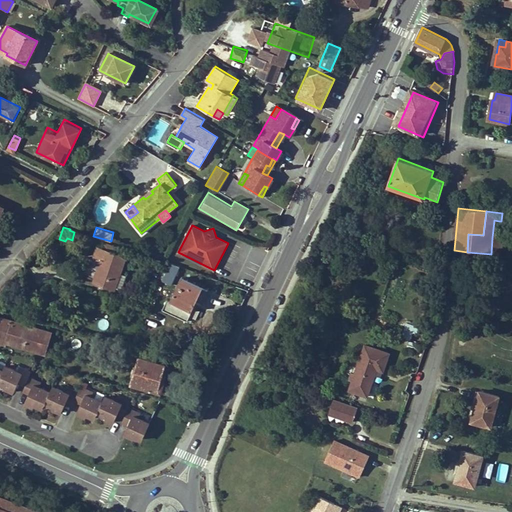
[(502,255),(503,239),(498,238),(492,238),(491,254),(502,255)]
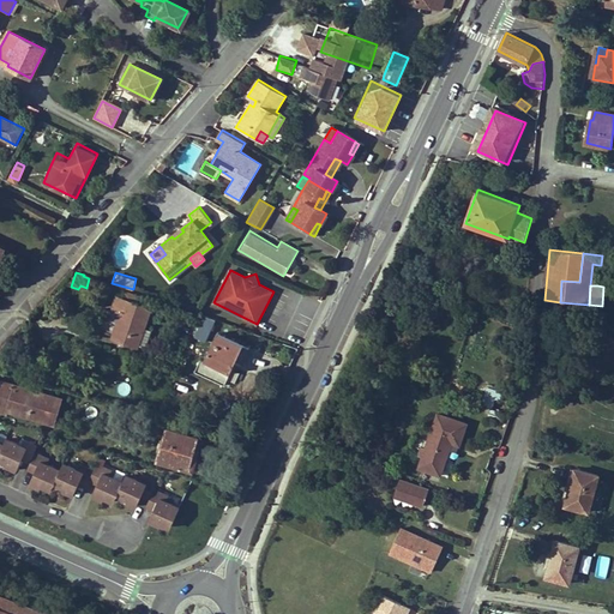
[(137,347),(138,343),(144,327),(150,308),(148,307),(146,311),(139,308),(142,305),(144,298),(131,294),(131,295),(120,292),(114,307),(122,311),(120,315),(114,335),(124,338),(122,342),(137,347)]
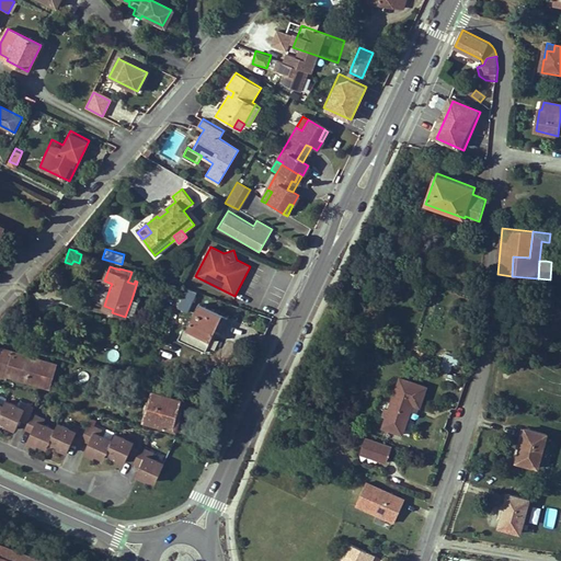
[(184,287),(179,307),(190,310),(195,290),(184,287)]
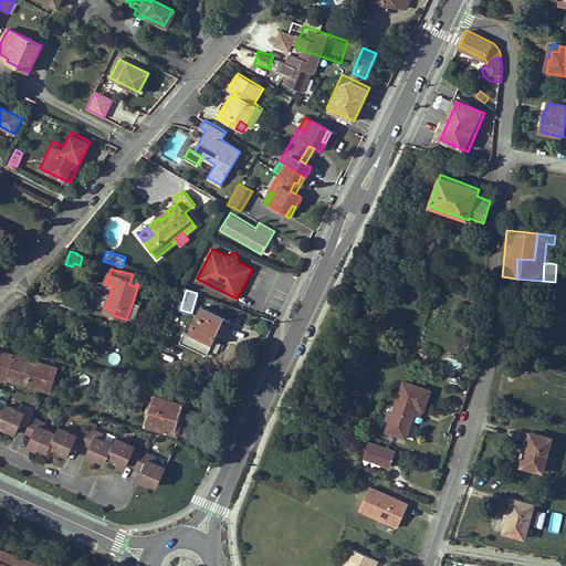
[(140,304),(133,302),(127,316),(135,320),(140,304)]
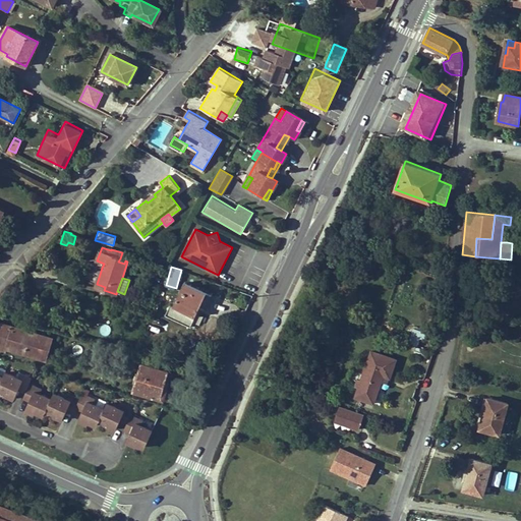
[(193,308),(194,305),(199,306),(207,293),(193,287),(192,289),(184,285),(174,306),(170,304),(165,315),(190,328),(198,309),(193,308)]
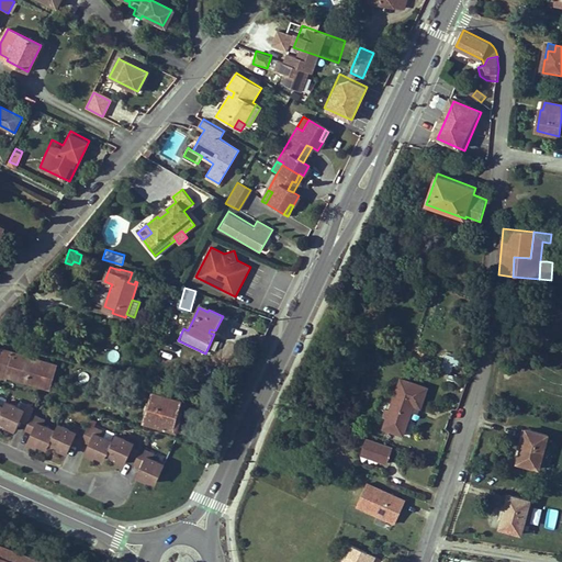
[(215,332),(222,334),(228,318),(223,316),(215,330),(215,332)]
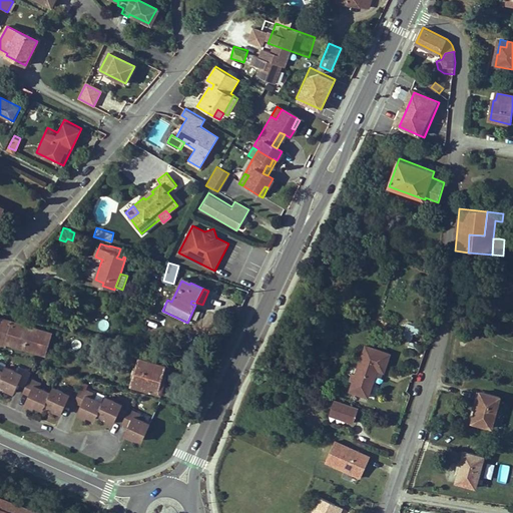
[(51,333),(33,328),(32,333),(24,331),(26,326),(12,322),(0,319),(0,334),(8,337),(6,343),(45,355),(51,333)]
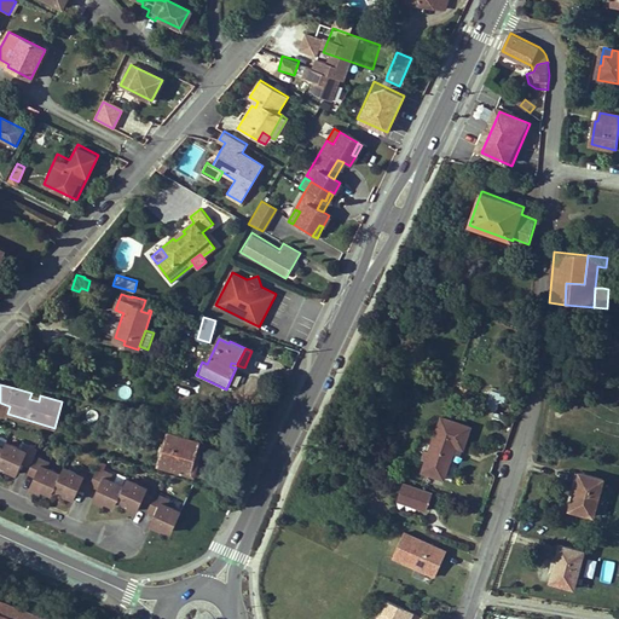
[(501,410),(504,392),(489,389),(486,408),(501,410)]
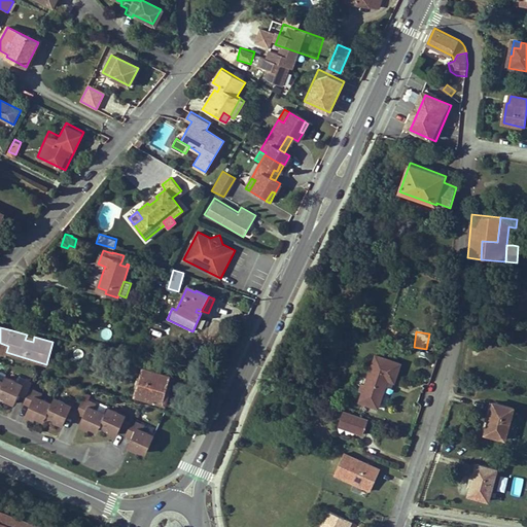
[(363,391),(359,401),(378,408),(386,385),(388,380),(392,381),(394,382),(400,363),(376,354),(365,385),(363,391)]
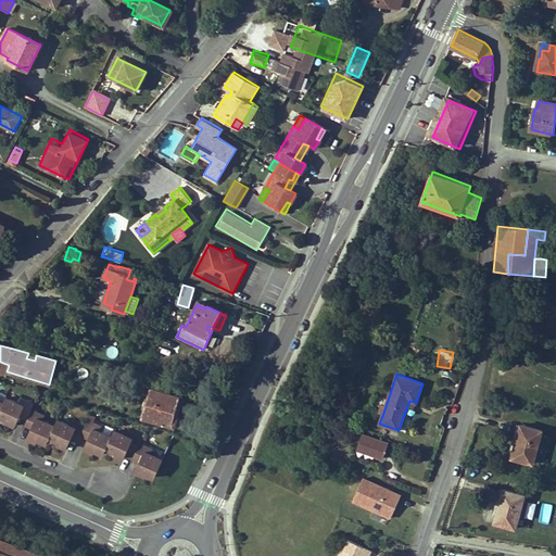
[(119,382),(130,387),(133,379),(122,375),(119,382)]
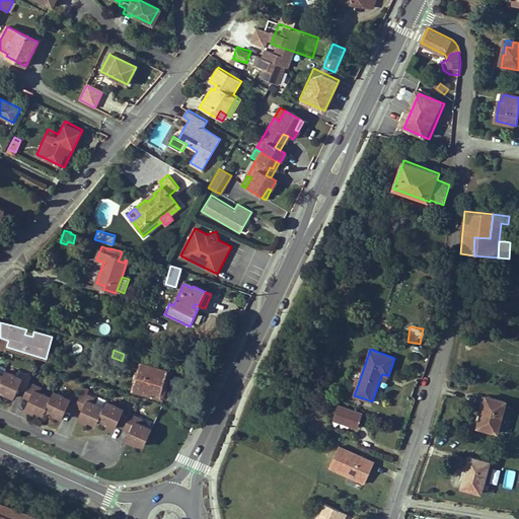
[(132,390),(157,397),(161,381),(165,370),(140,363),(132,390)]
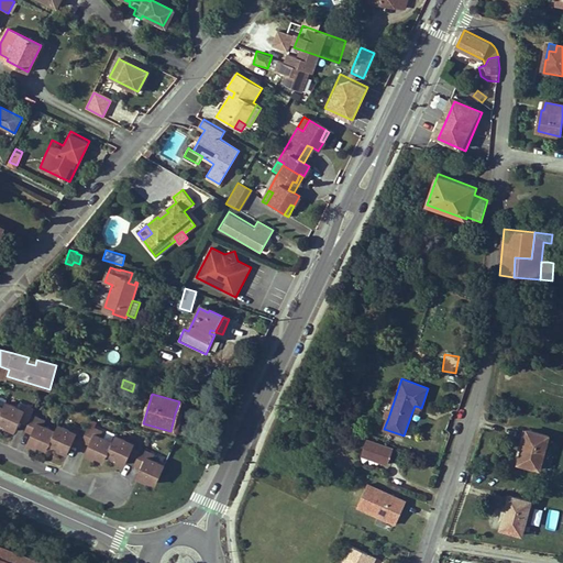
[(0,405),(0,419),(8,423),(7,426),(15,430),(21,419),(29,422),(25,429),(32,431),(28,443),(36,446),(37,444),(47,449),(50,442),(58,445),(57,449),(68,454),(73,443),(80,446),(84,440),(89,442),(85,453),(95,457),(96,455),(105,459),(108,453),(117,456),(116,460),(125,464),(130,453),(136,456),(134,462),(142,465),(136,476),(146,481),(147,479),(156,483),(164,465),(152,460),(154,455),(141,449),(143,443),(129,437),(127,440),(116,435),(112,441),(100,435),(102,431),(89,426),(87,432),(72,426),(69,430),(58,424),(55,431),(43,426),(44,421),(32,415),(34,409),(20,403),(18,407),(6,403),(3,407),(0,405)]
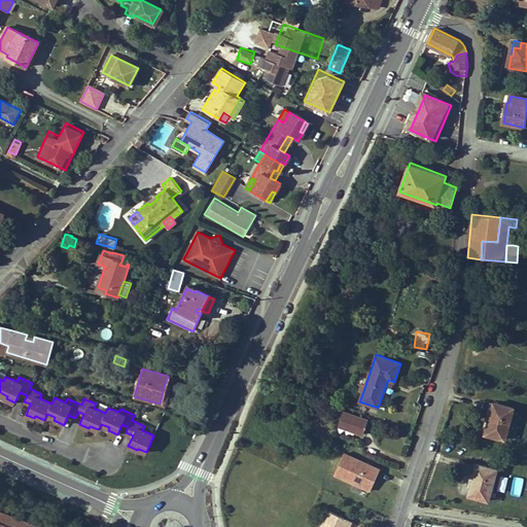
[(160,403),(165,405),(169,388),(164,387),(160,403)]
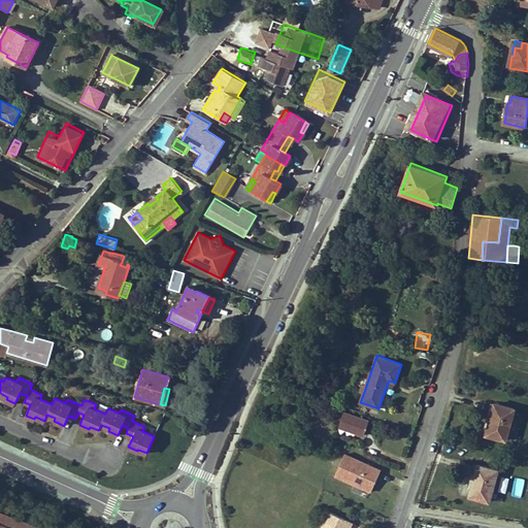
[(491,402),(487,417),(491,418),(495,403),(491,402)]
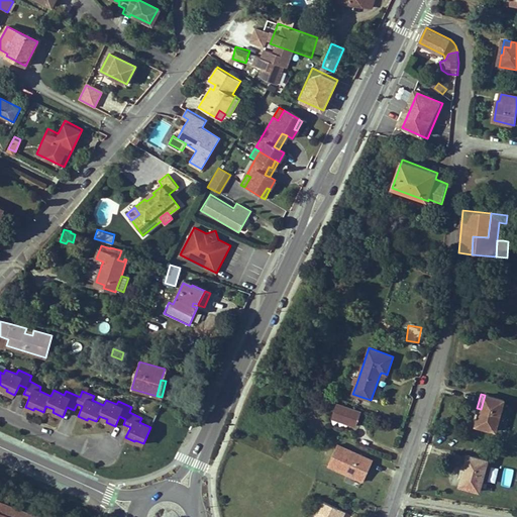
[(477,425),(496,430),(504,400),(485,395),(481,409),(477,425)]
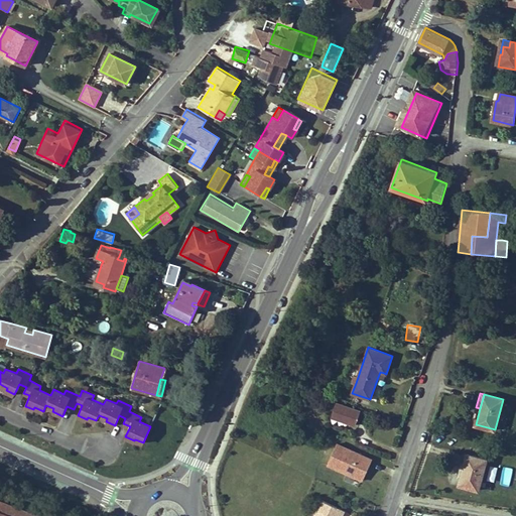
[(335,404),(330,416),(354,425),(359,412),(335,404)]
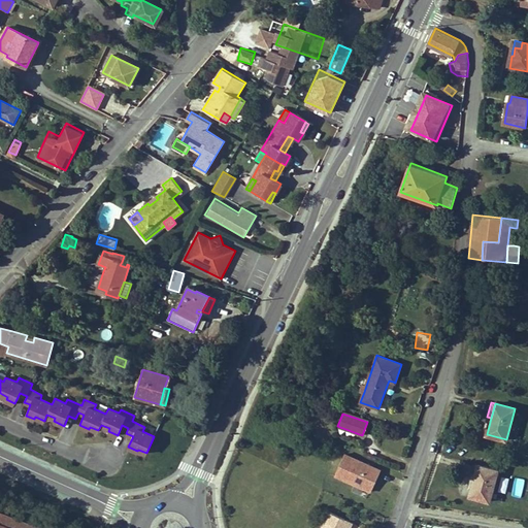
[(84,438),(94,441),(96,435),(86,432),(84,438)]
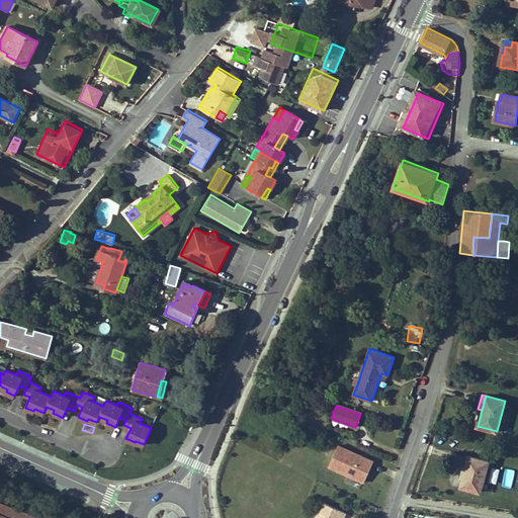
[(334,444),(325,465),(358,480),(367,459),(334,444)]
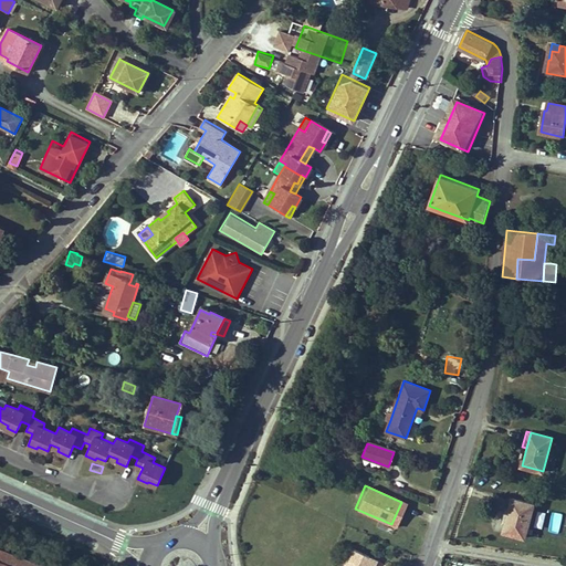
[(512,499),(502,532),(525,538),(534,504),(512,499)]
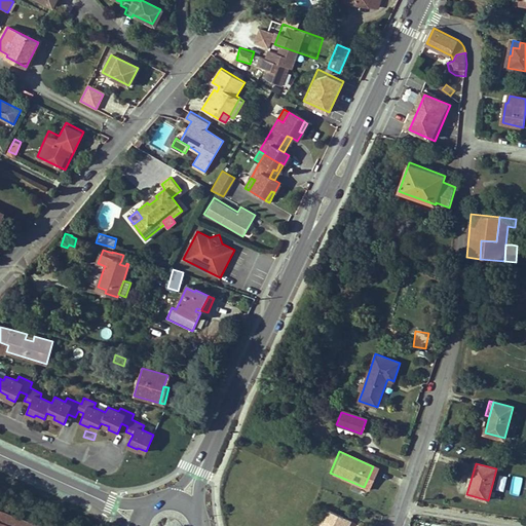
[(510,493),(519,495),(522,477),(514,476),(510,493)]
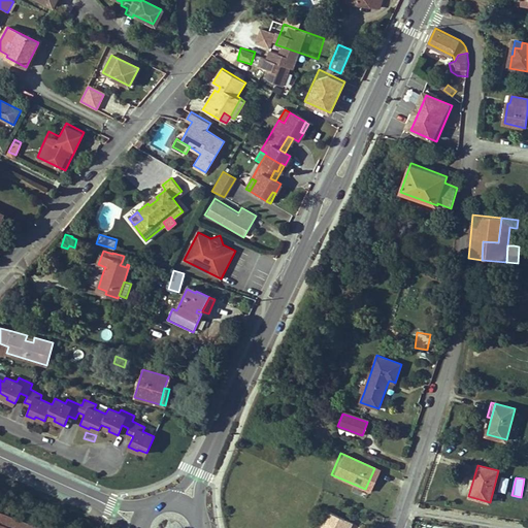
[(34,527),(35,526),(0,513),(0,527),(34,527)]
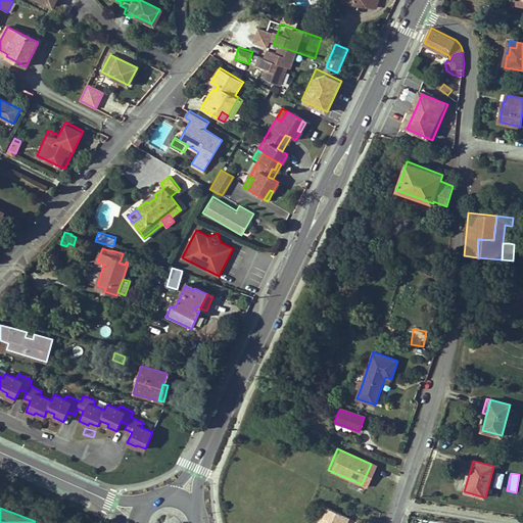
[(353,522),(355,521),(334,512),(330,521),(328,520),(326,522),(353,522)]
